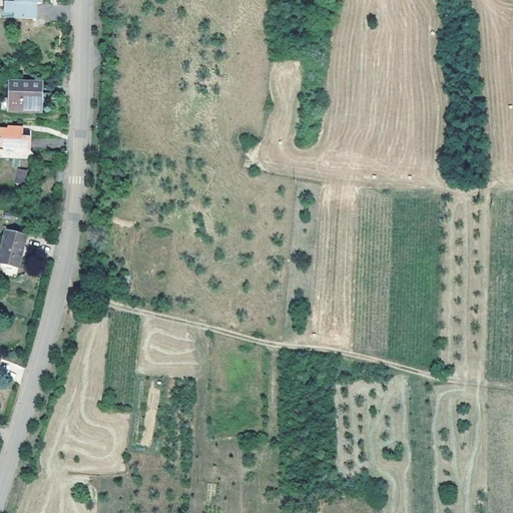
[(0,0),(1,1),(0,1),(0,12),(6,12),(6,17),(26,17),(26,2),(33,2),(33,0),(0,0)]
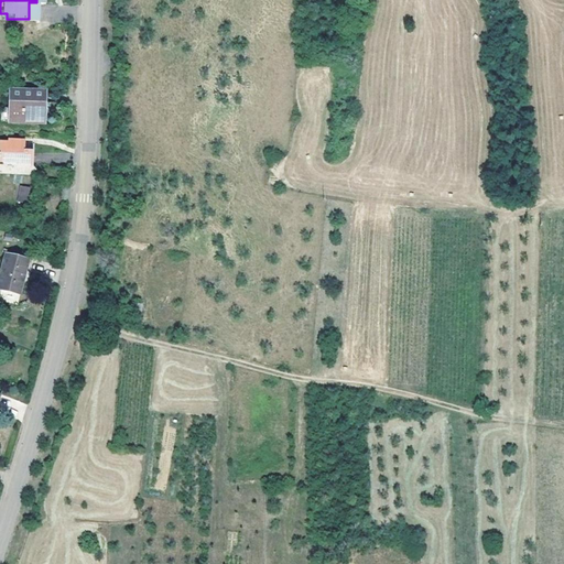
[(43,122),(45,90),(2,90),(1,120),(43,122)]
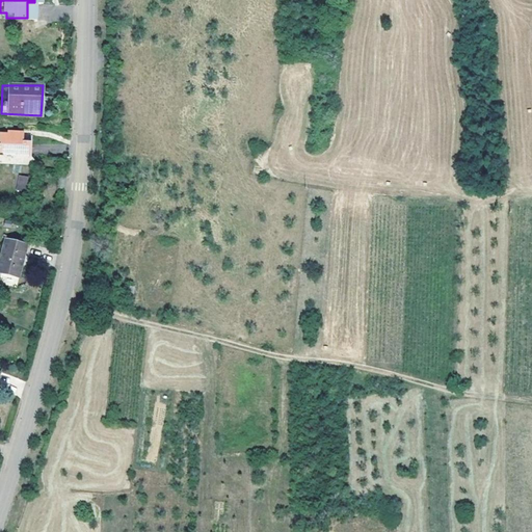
[(0,152),(32,154),(32,141),(25,141),(25,131),(7,130),(7,133),(0,132),(0,152)]
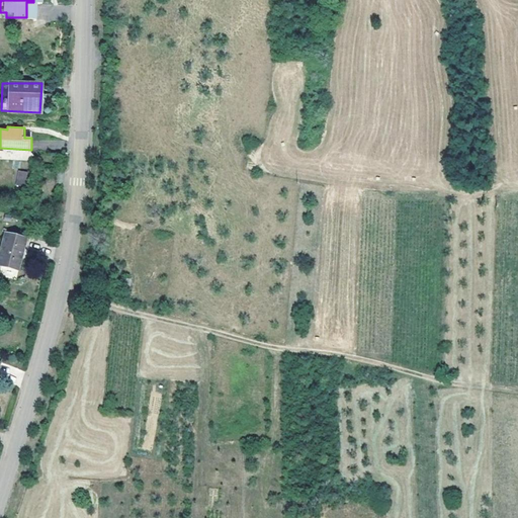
[(15,184),(25,186),(27,172),(17,170),(15,184)]
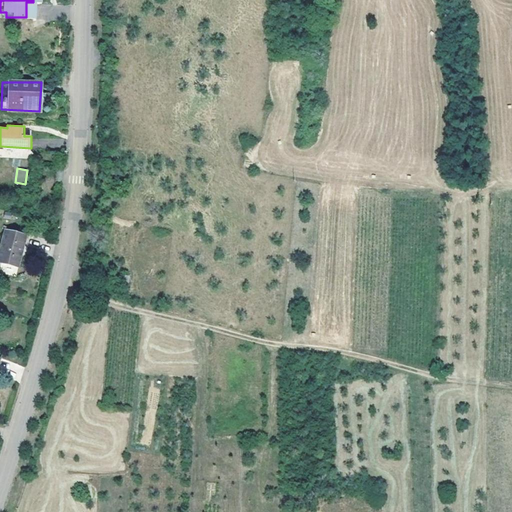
[(4,230),(0,243),(0,262),(16,266),(24,234),(4,230)]
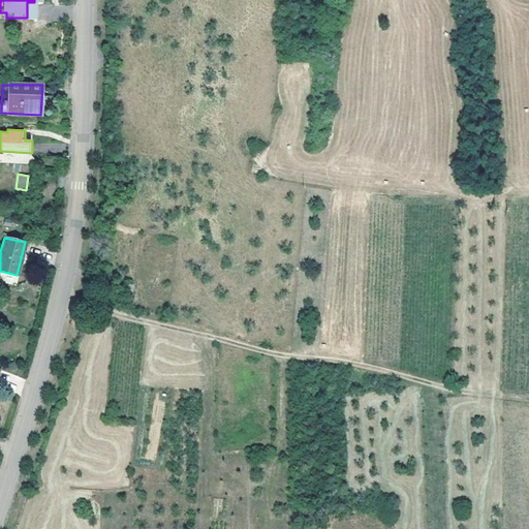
All buildings are outlined.
